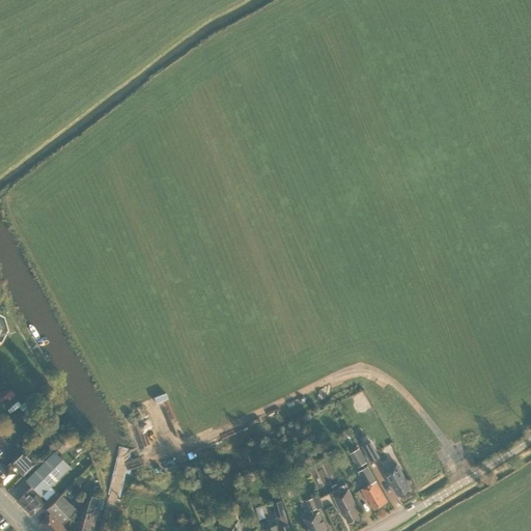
[(0,392),(0,402),(0,403),(10,396),(5,389),(0,392)]
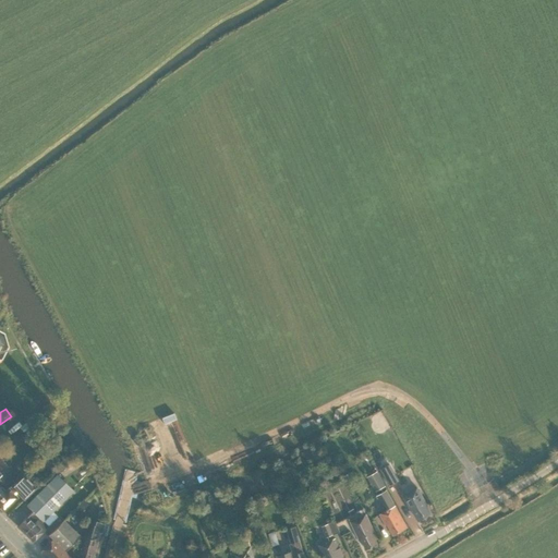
[(380,469),(389,485),(399,480),(389,463),(380,469)]
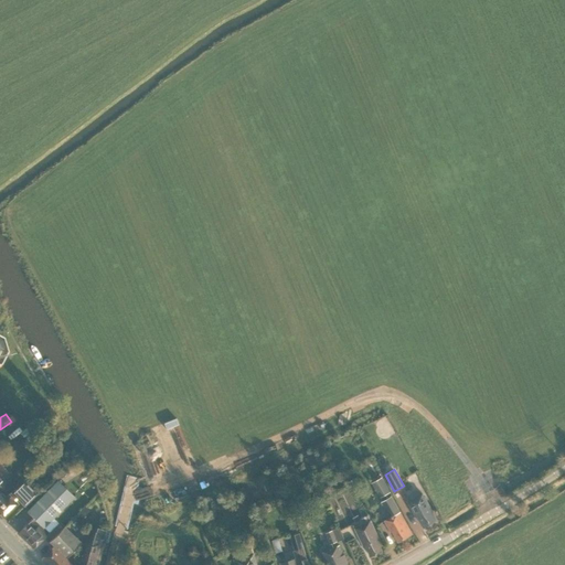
[(372,482),(380,498),(390,491),(382,477),(372,482)]
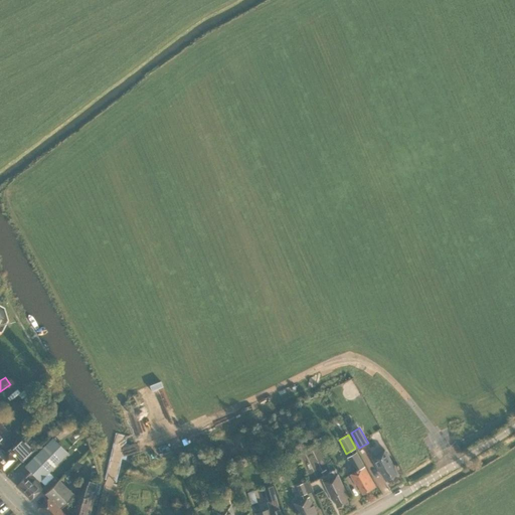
[(20,438),(7,451),(4,454),(0,458),(0,469),(3,472),(16,460),(11,455),(13,453),(22,462),(33,451),(20,438)]
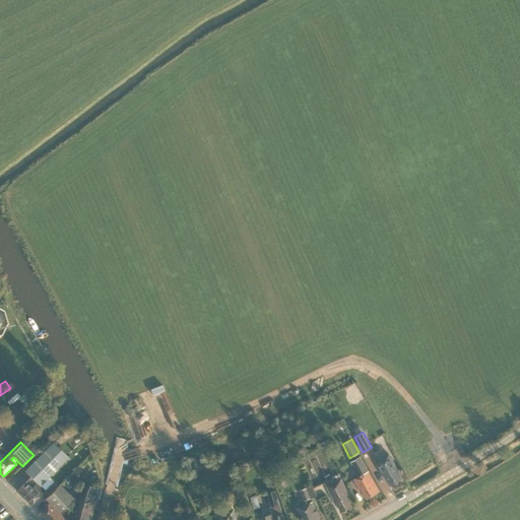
[(67,457),(53,443),(24,471),(29,476),(15,490),(30,505),(45,491),(40,485),(67,457)]
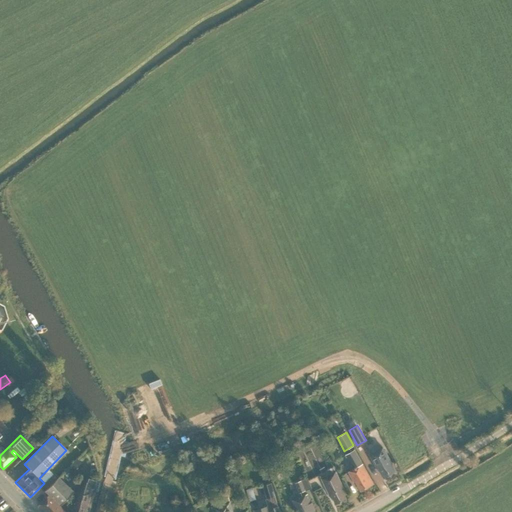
[(392,463),(383,447),(370,454),(377,467),(378,468),(384,478),(395,472),(391,464),(392,463)]
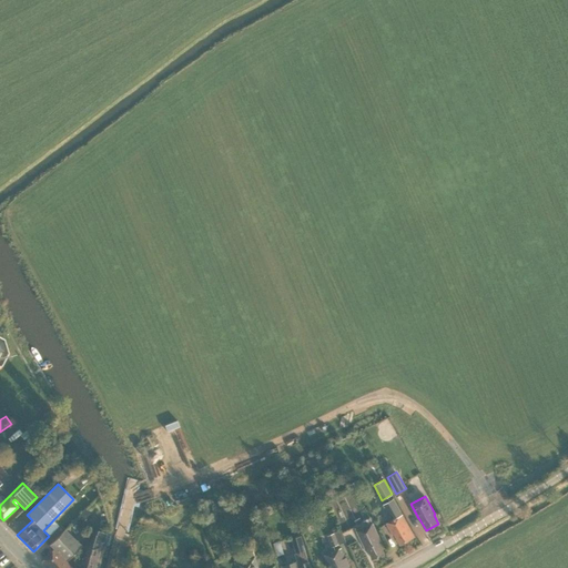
[(414,537),(394,499),(384,505),(393,520),(386,524),(393,535),(394,534),(401,545),(414,537)]
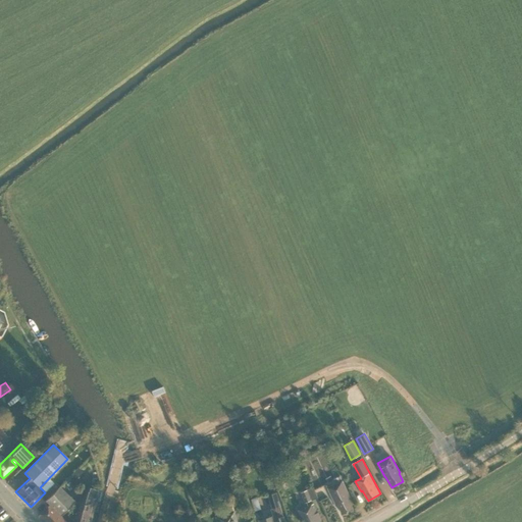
[(77,468),(72,472),(77,477),(83,472),(77,468)]
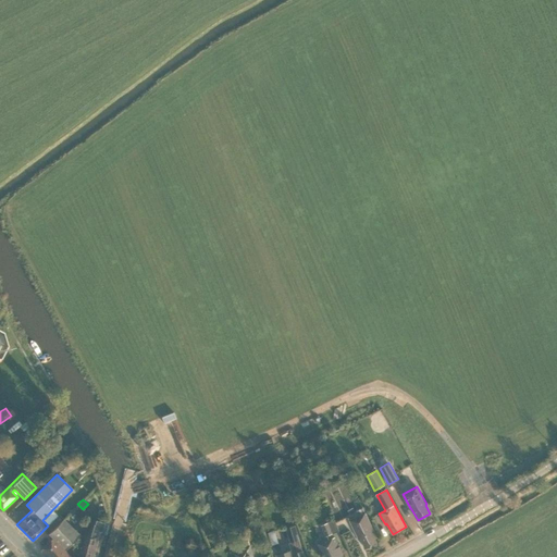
[(374,531),(366,512),(349,520),(358,539),(360,537),(366,548),(376,543),(372,532),(374,531)]
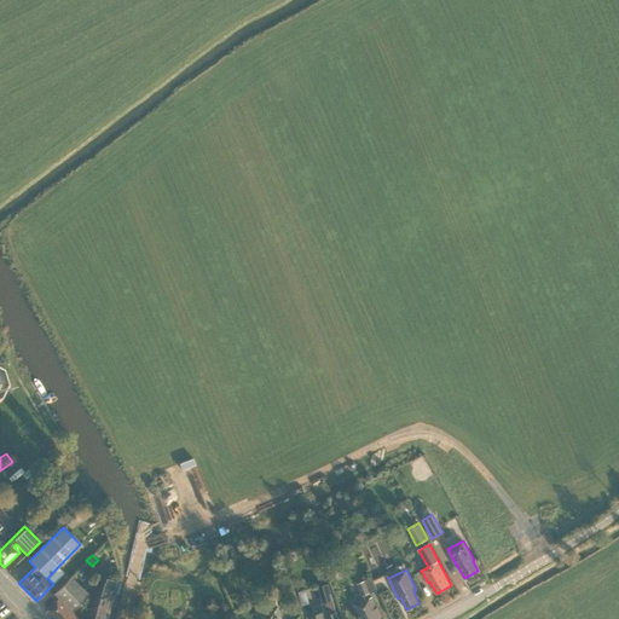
[(100,618),(104,609),(110,590),(113,590),(115,582),(98,576),(84,618),(100,618)]
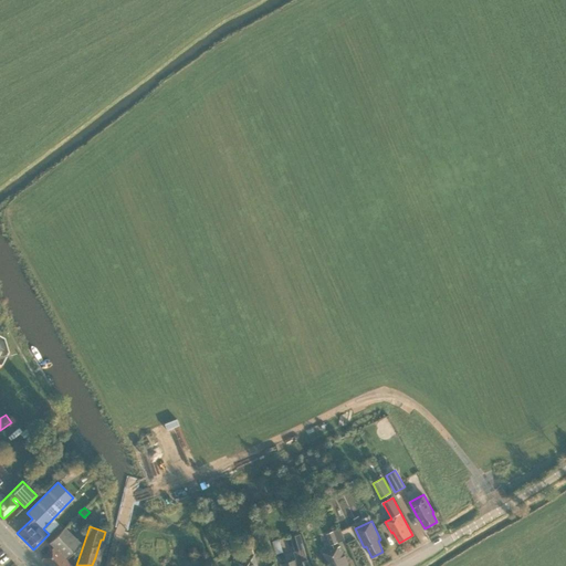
[(41,559),(46,565),(71,565),(65,559),(80,544),(64,528),(49,543),(53,547),(41,559)]
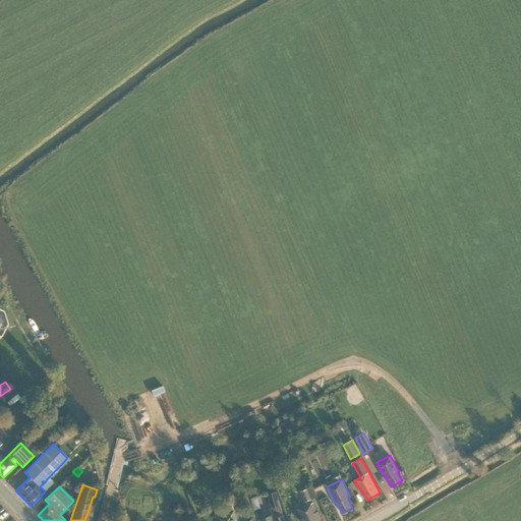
[(317,497),(313,486),(300,491),(305,502),(317,497)]
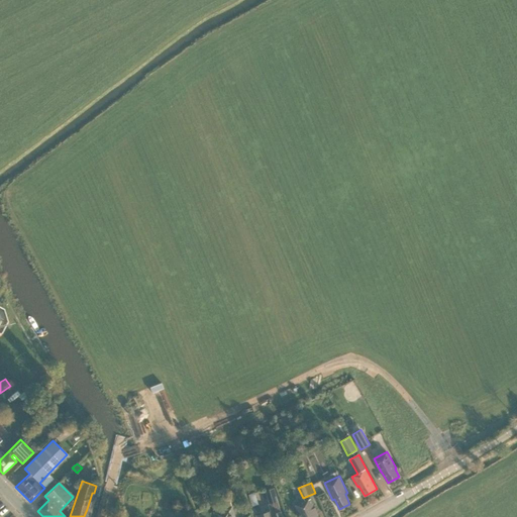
[(281,511),(274,488),(266,490),(270,504),(269,504),(271,511),(256,515),(256,516),(283,516),(281,511)]
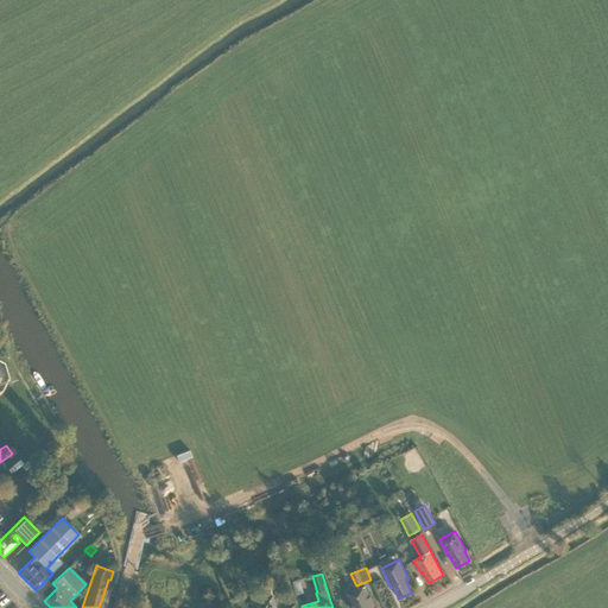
[(347,594),(349,599),(350,602),(353,601),(355,607),(375,607),(371,596),(369,597),(365,587),(356,590),(347,594)]
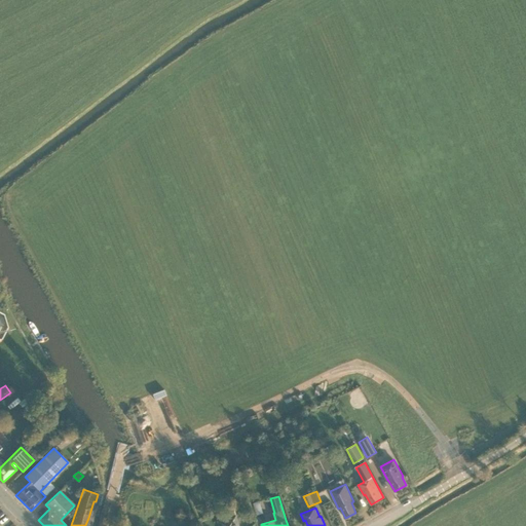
[(239,525),(237,518),(236,515),(220,520),(221,525),(239,525)]
